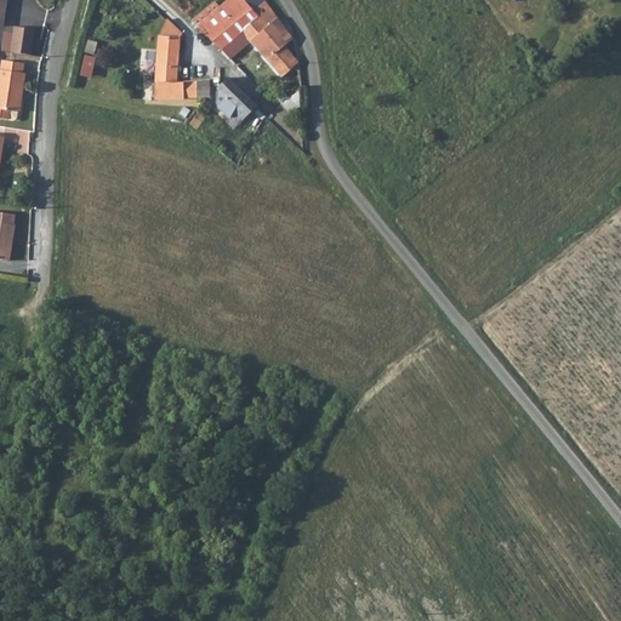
[(254,11),(263,0),(262,0),(226,0),(220,6),(231,20),(234,15),(245,28),(258,17),(254,11)]
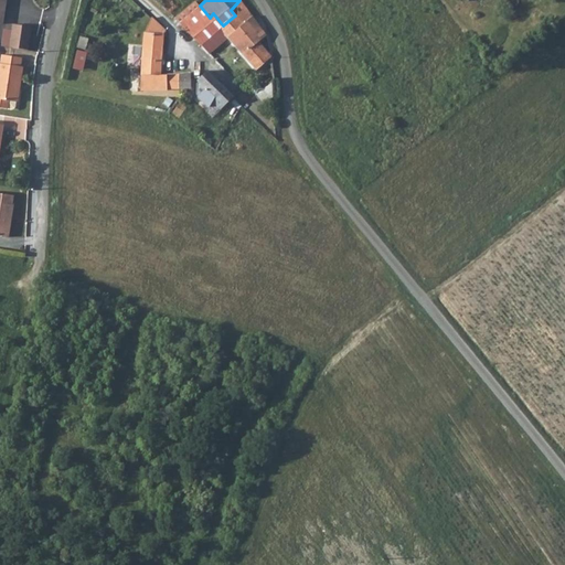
[(220,28),(221,29),(254,66),(269,56),(269,54),(257,41),(266,33),(240,0),(231,10),(235,16),(223,25),(220,28)]
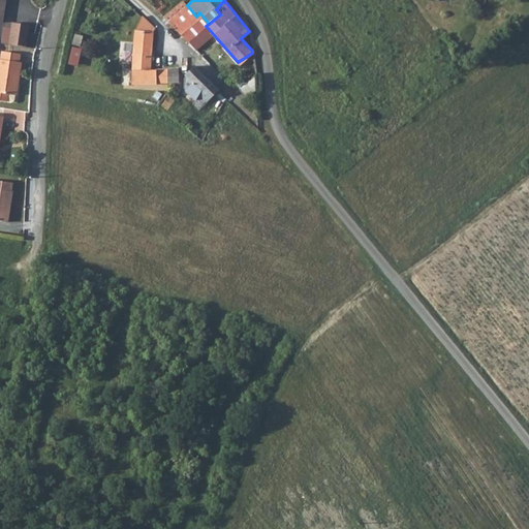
[(188,41),(207,27),(206,26),(209,24),(199,12),(196,17),(187,5),(184,1),(164,18),(188,41)]
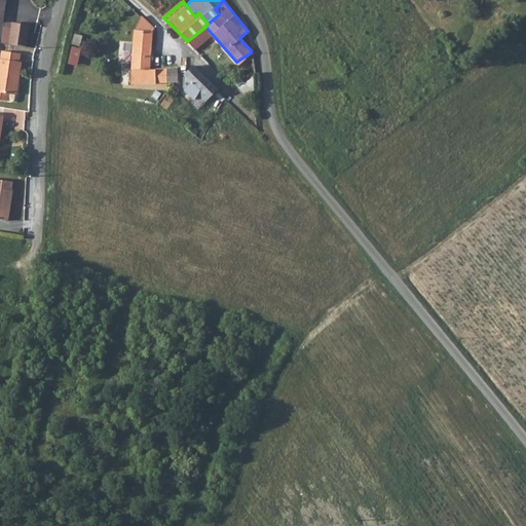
[(154,31),(155,29),(141,15),(136,27),(134,40),(153,44),(154,31)]
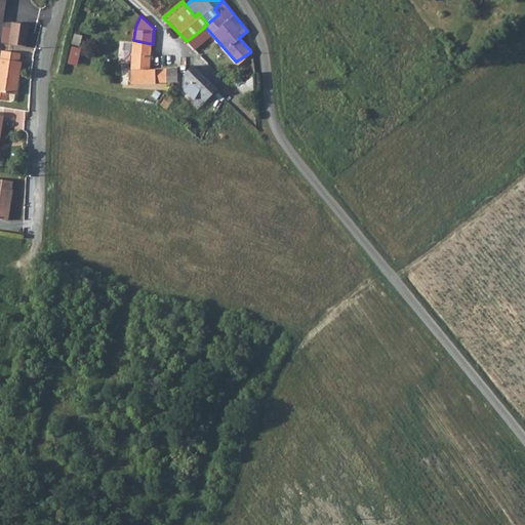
[(14,23),(10,43),(26,46),(30,26),(14,23)]
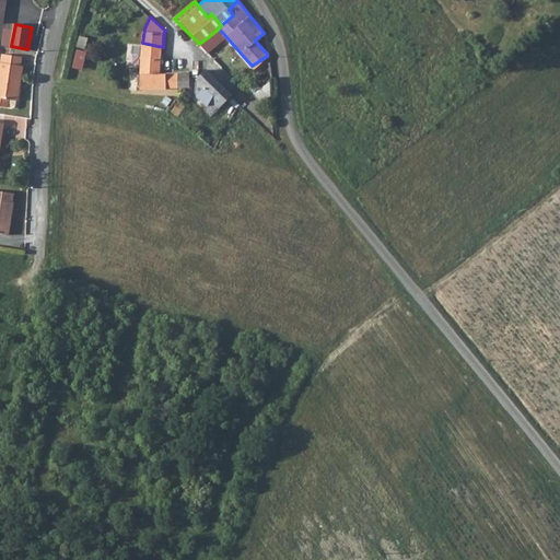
[(175,97),(183,86),(184,73),(161,74),(163,47),(142,43),(140,90),(166,88),(166,86),(173,88),(168,93),(175,97)]
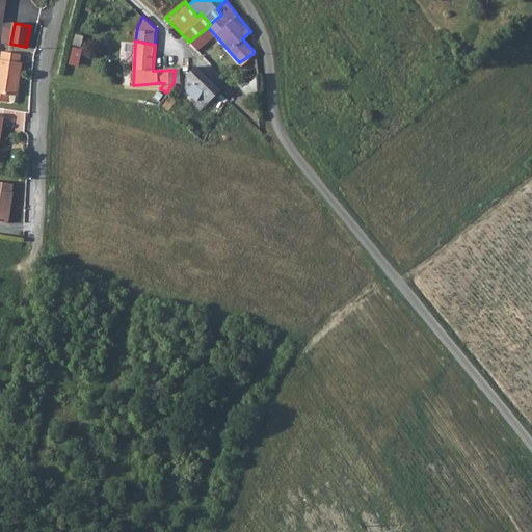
[(0,59),(0,100),(14,103),(15,96),(18,82),(21,83),(24,63),(21,63),(22,54),(3,51),(2,60),(0,59)]
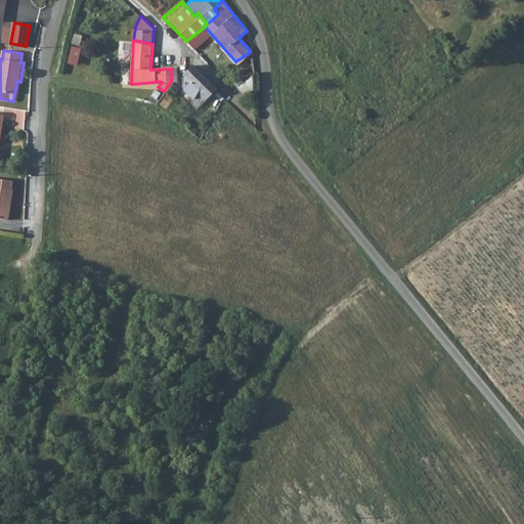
[(206,101),(217,90),(192,66),(185,74),(191,80),(184,88),(193,97),(197,92),(206,101)]
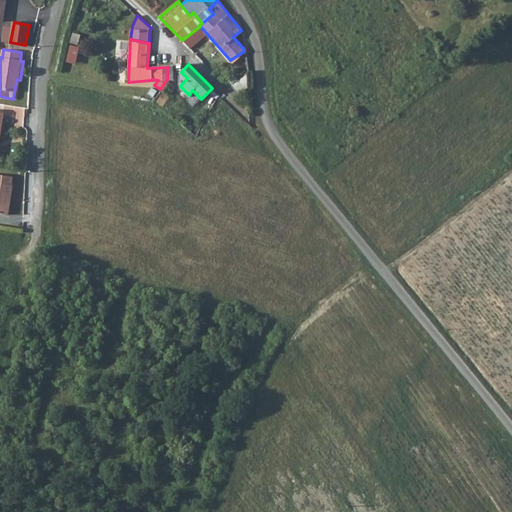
[(0,212),(6,214),(11,177),(0,175),(0,212)]
